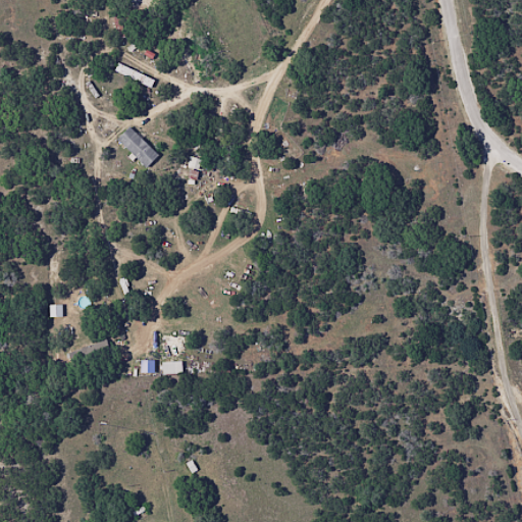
[(114,70),(149,89),(153,81),(117,63),(114,70)]
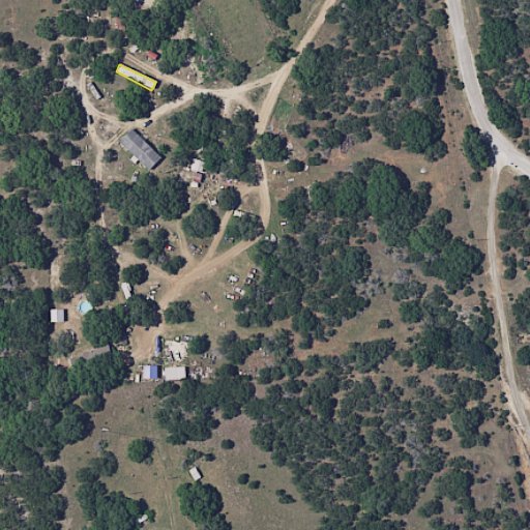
[(159,157),(130,128),(117,142),(147,171),(159,157)]
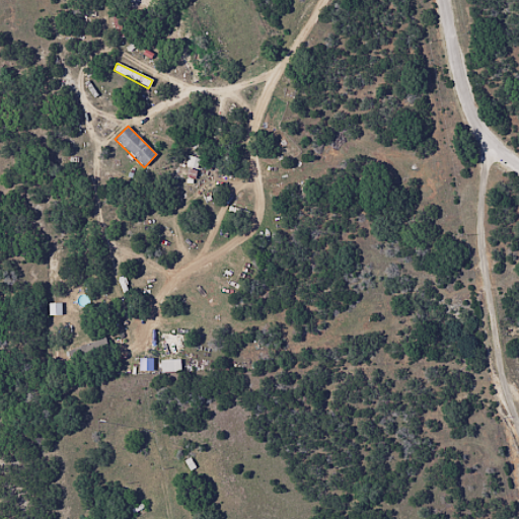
[(187,169),(201,169),(201,157),(187,157),(187,169)]
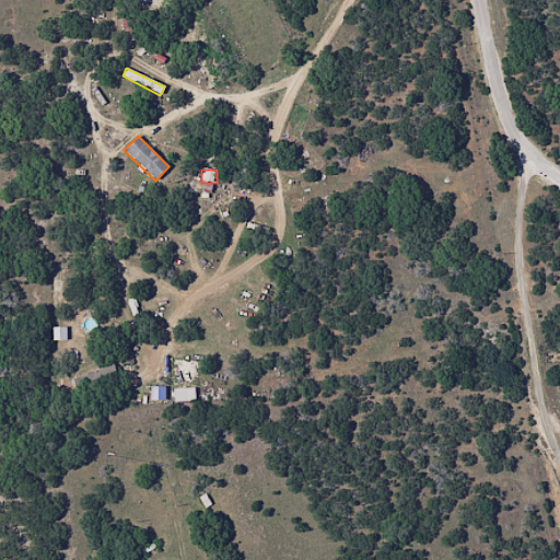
[(78,396),(118,382),(113,365),(72,380),(78,396)]
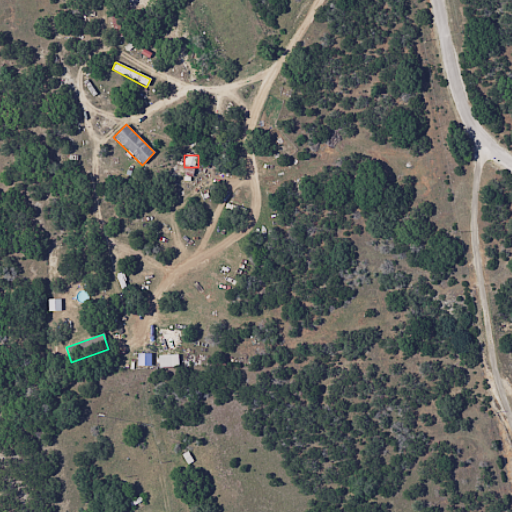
[(158,356),(158,366),(176,366),(176,356),(158,356)]
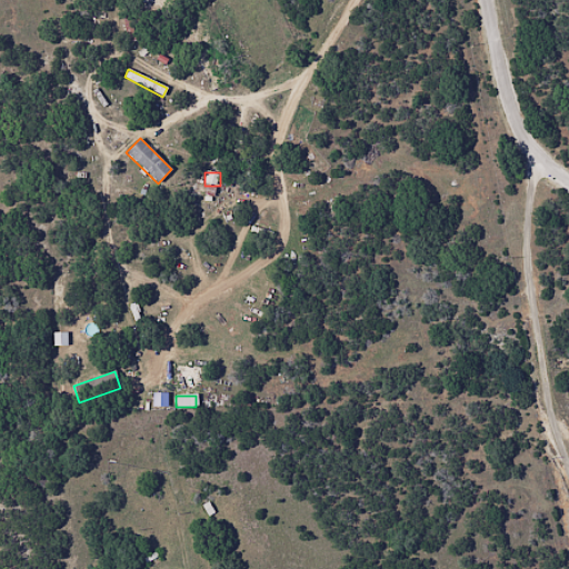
All buildings are outlined.
